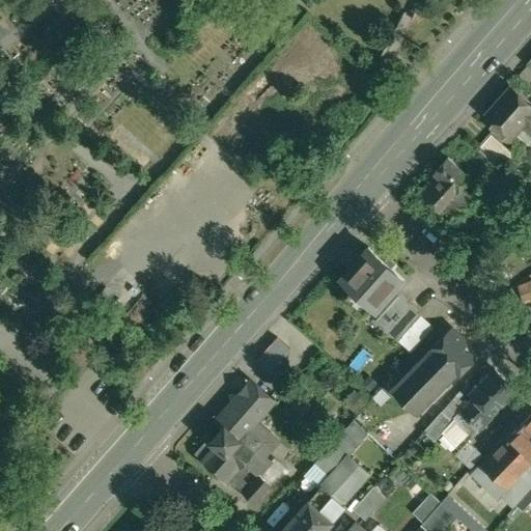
[(530,103),(512,86),(488,113),(514,137),(529,120),(530,118),(530,103)]
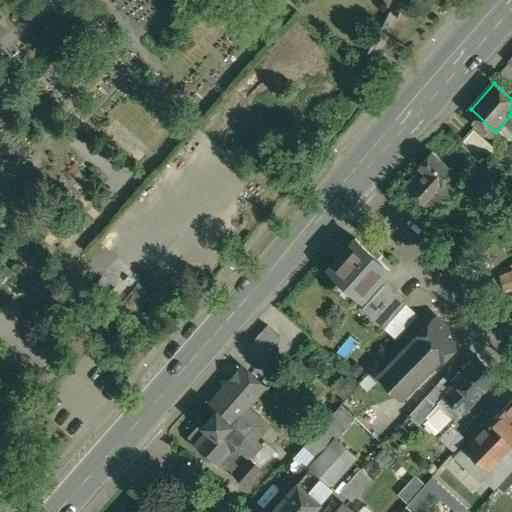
[(433,150),(419,166),(421,169),(406,186),(426,204),(439,190),(456,170),(433,150)]
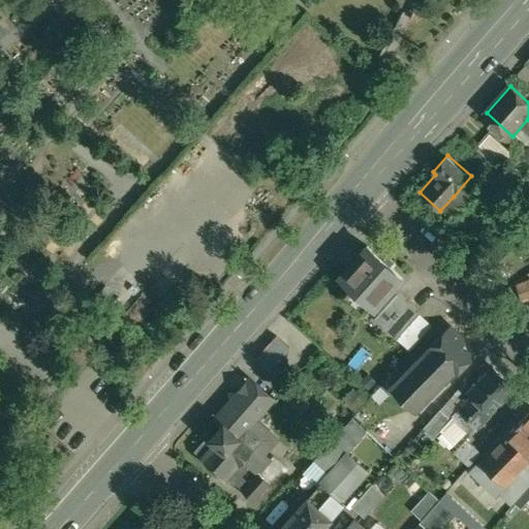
[(467,208),(454,196),(445,206),(459,217),(467,208)]
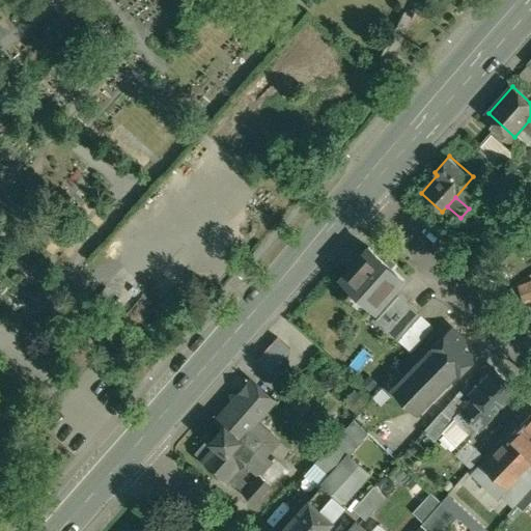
[(406,279),(371,247),(342,277),(378,310),(406,279)]
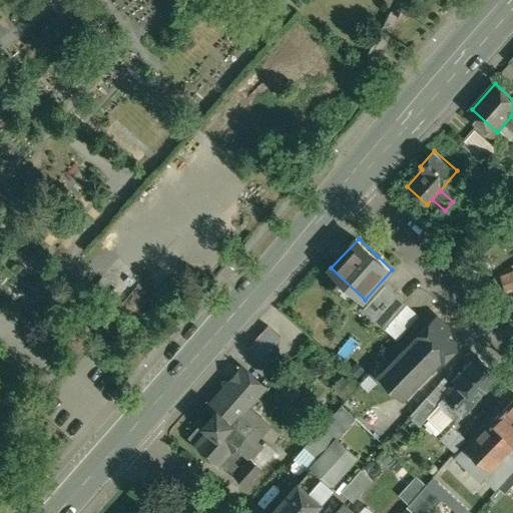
[(503,291),(512,287),(512,269),(497,275),(503,291)]
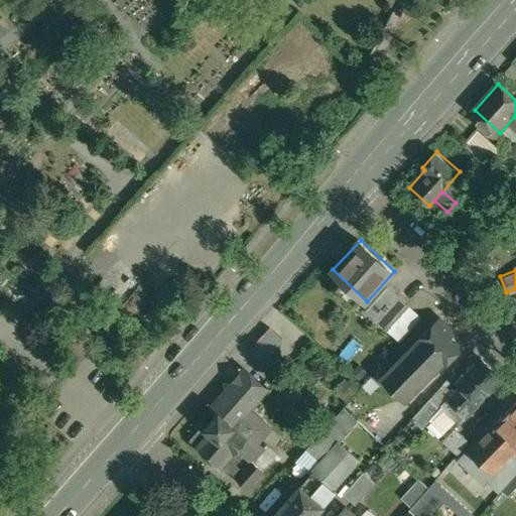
[(412,305),(390,285),(372,305),(378,311),(372,317),(387,332),(412,305)]
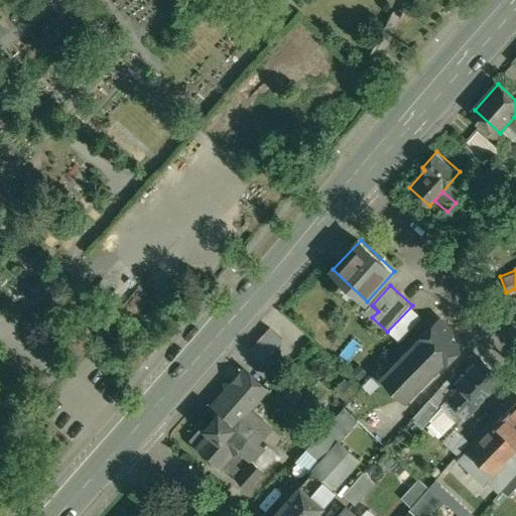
[(394,365),(382,377),(406,401),(440,367),(442,369),(467,344),(440,317),(394,365)]
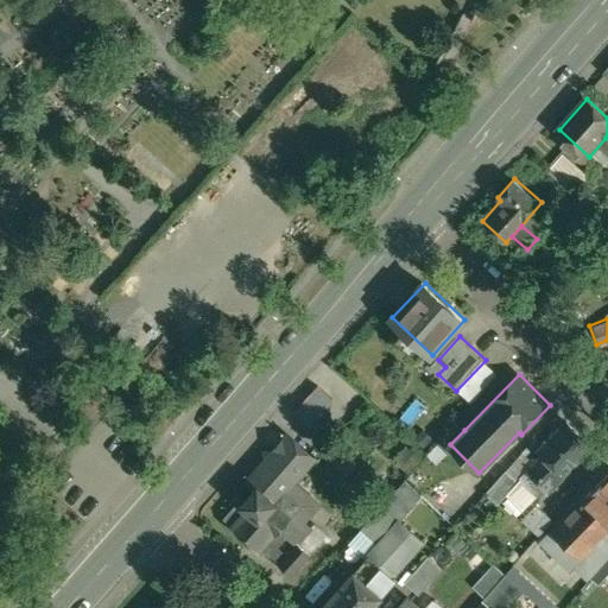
[(318,429),(341,404),(321,386),(298,411),(318,429)]
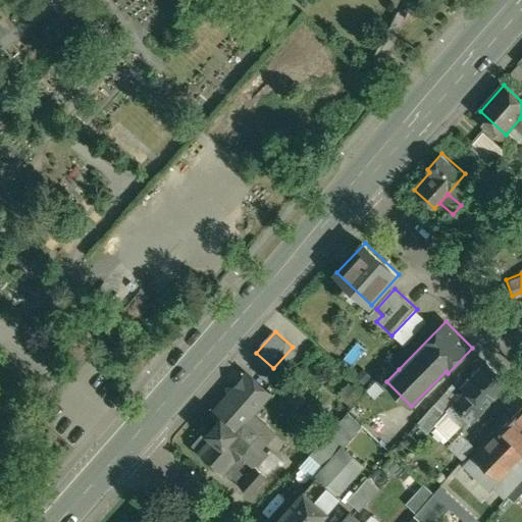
[(486,363),(465,385),(468,389),(448,410),(465,427),(508,383),(486,363)]
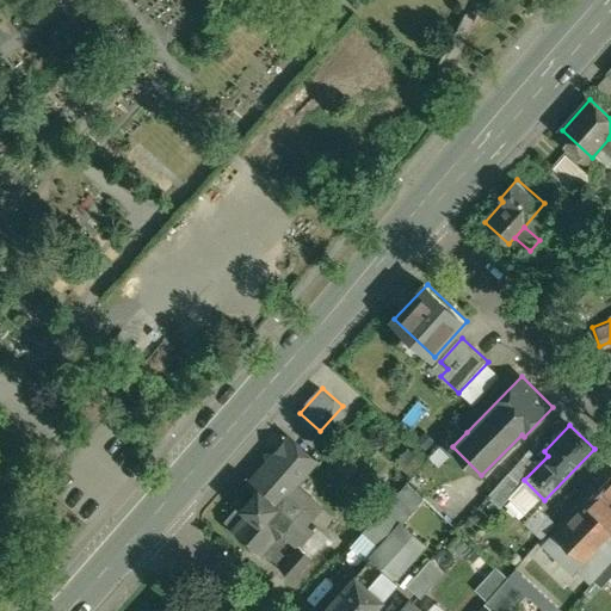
[(460,426),(445,440),(452,446),(467,432),(460,426)]
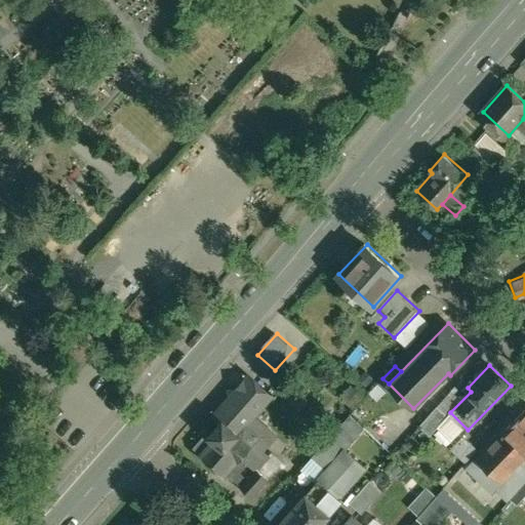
[(273,395),(251,376),(217,416),(224,421),(225,420),(239,404),(253,416),(273,395)]
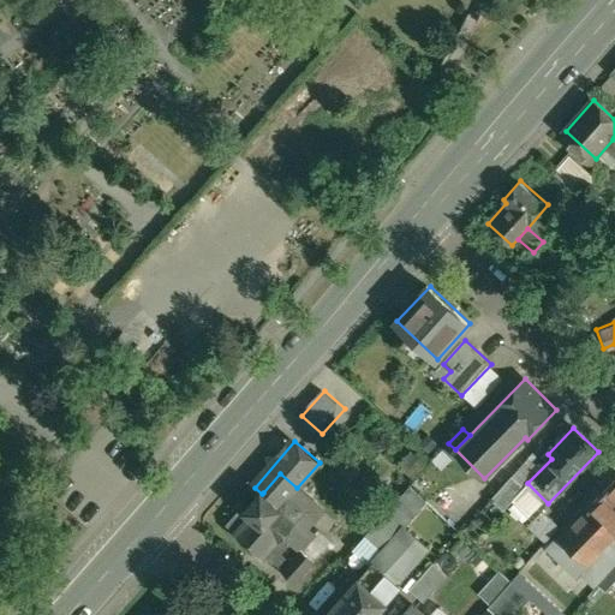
[(280,473),(263,493),(262,494),(249,508),(245,505),(227,524),(238,532),(263,554),(264,554),(274,562),(292,543),(284,535),(294,523),(305,509),(291,496),(297,489),(297,488),(280,473)]
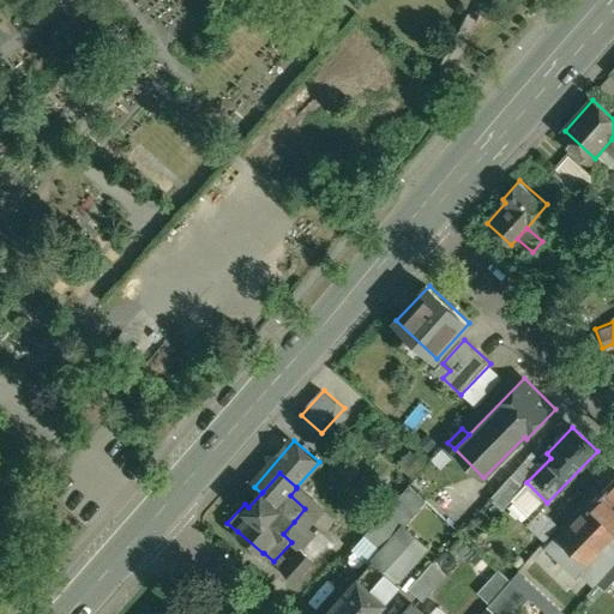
[(512,475),(492,498),(504,510),(524,487),(512,475)]
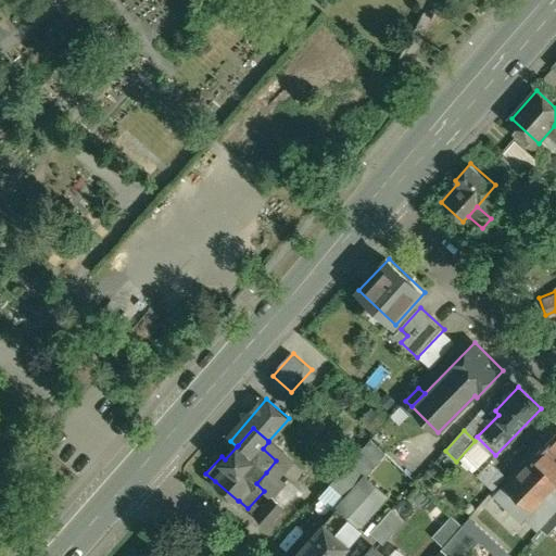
[(555,434),(536,455),(555,474),(555,434)]
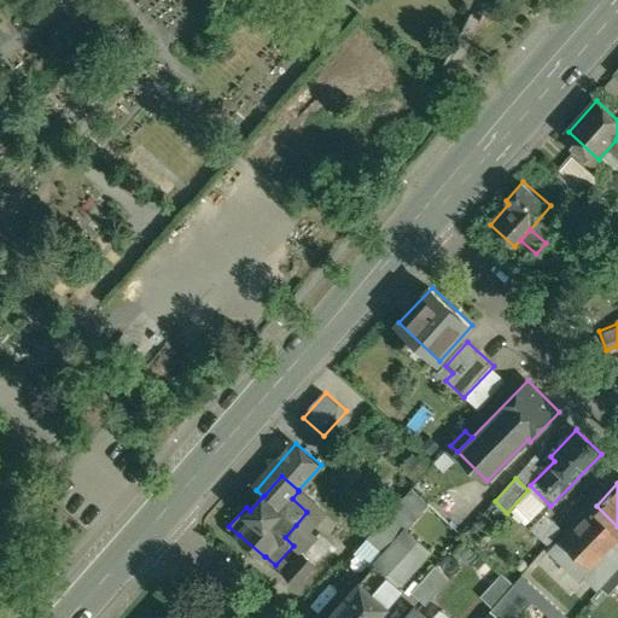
[(324,512),(299,490),(298,491),(292,499),(307,512),(296,525),(305,535),(324,512)]
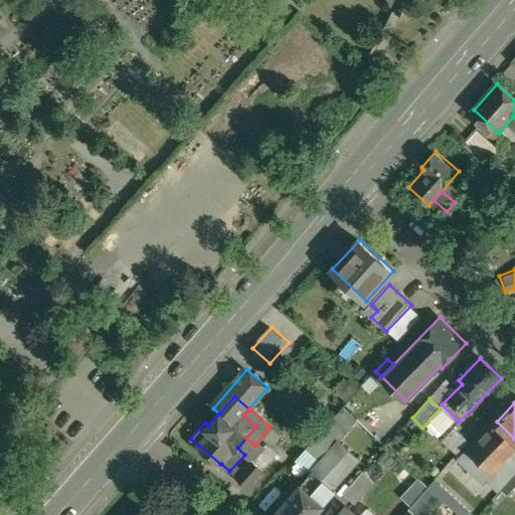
[(514,439),(497,421),(462,458),(481,466),(477,471),(481,473),(487,475),(502,489),(514,475),(514,439)]
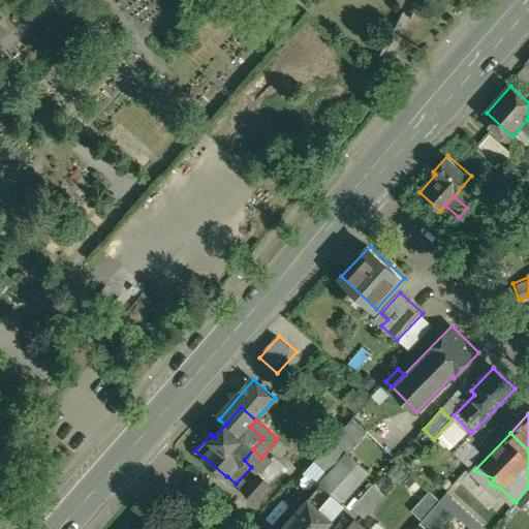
[(481,454),(466,439),(456,452),(470,466),(481,454)]
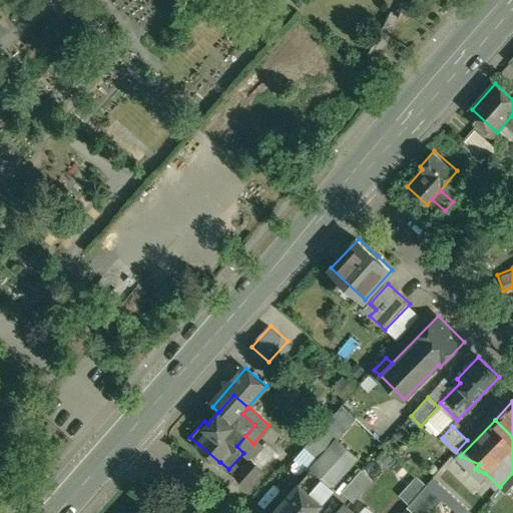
[(357,458),(323,427),(307,445),(322,459),(300,483),(322,502),(335,488),(332,486),(357,458)]
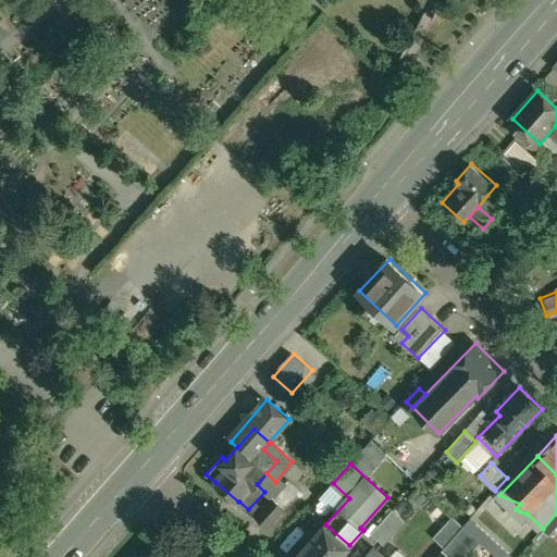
[(280,491),(256,518),(268,528),(292,500),(280,491)]
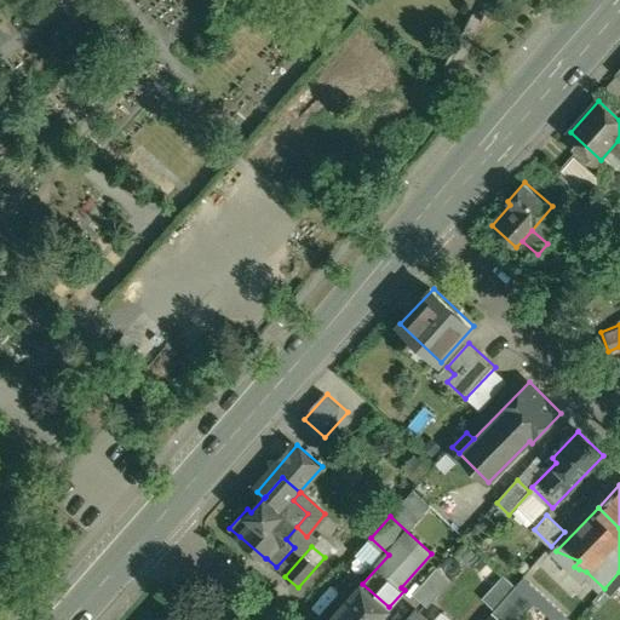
[(579,561),(556,551),(551,546),(543,556),(552,564),(550,567),(563,579),(574,567),(579,561)]
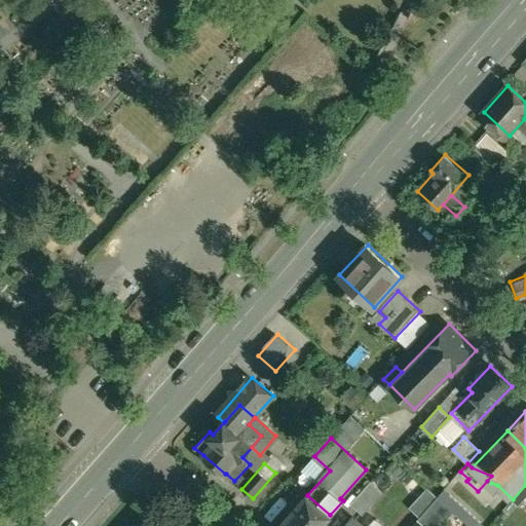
[(371,482),(351,503),(364,515),(383,492),(371,482)]
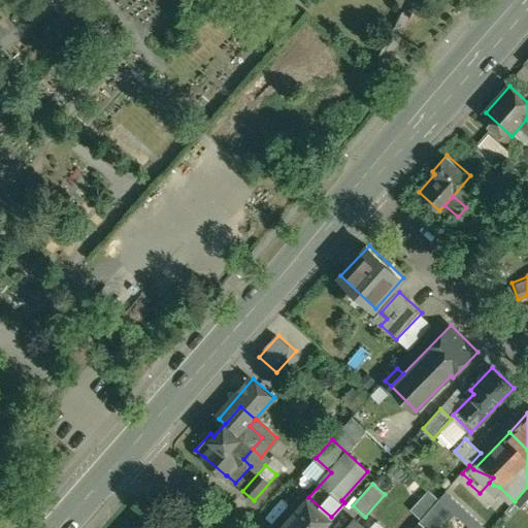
[(527,487),(515,501),(521,507),(527,498),(527,487)]
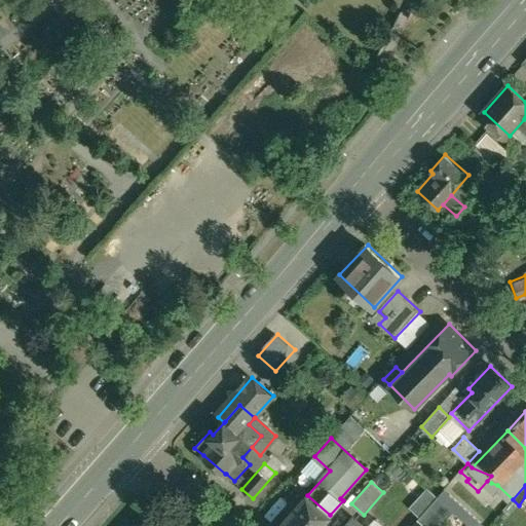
[(429,489),(414,505),(422,515),(438,497),(429,489)]
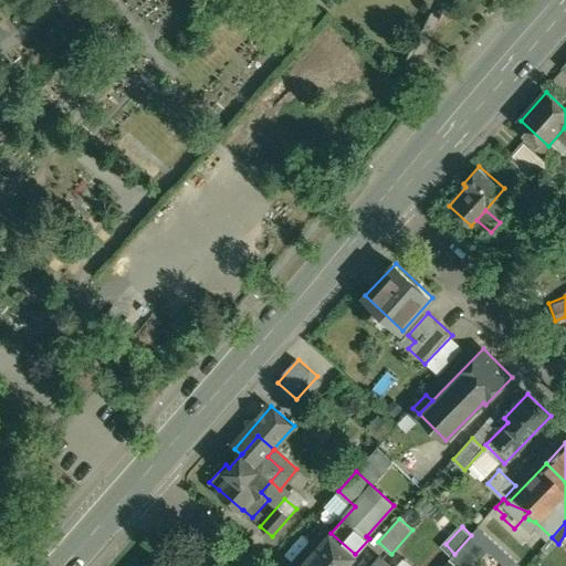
[(331,533),(301,565),(344,565),(355,554),(331,533)]
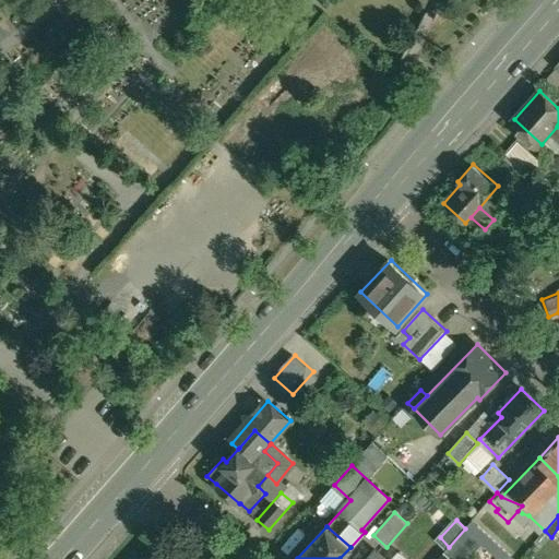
[(449,547),(442,554),(448,558),(467,558),(482,543),(465,528),(449,547)]
